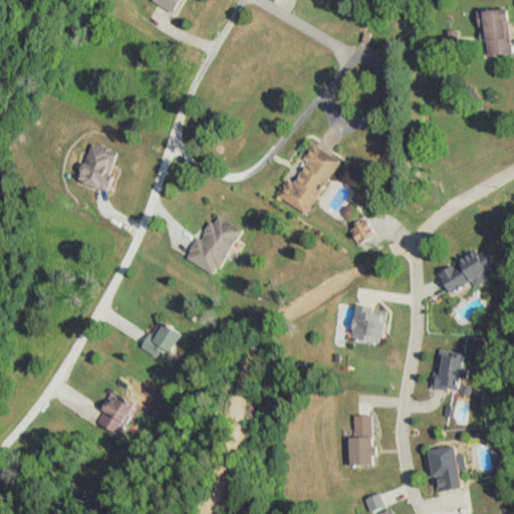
[(151,0),(175,11),(179,0),(151,0)]
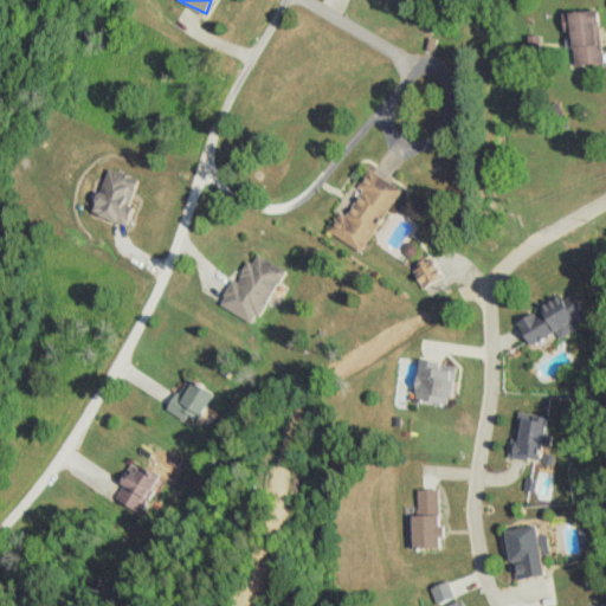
[(605,63),(599,10),(568,13),(574,66),(605,63)]
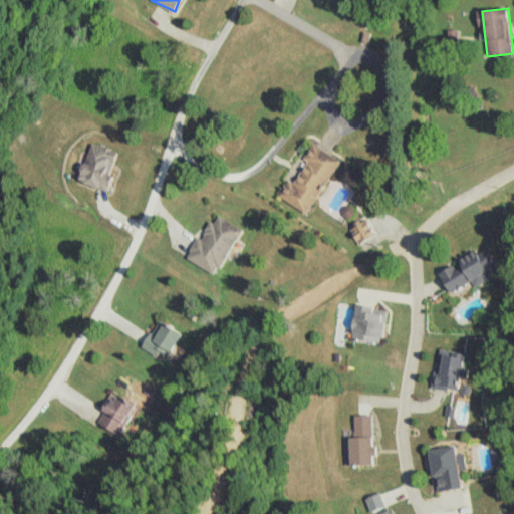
[(76,181),(106,191),(118,153),(89,144),(76,181)]
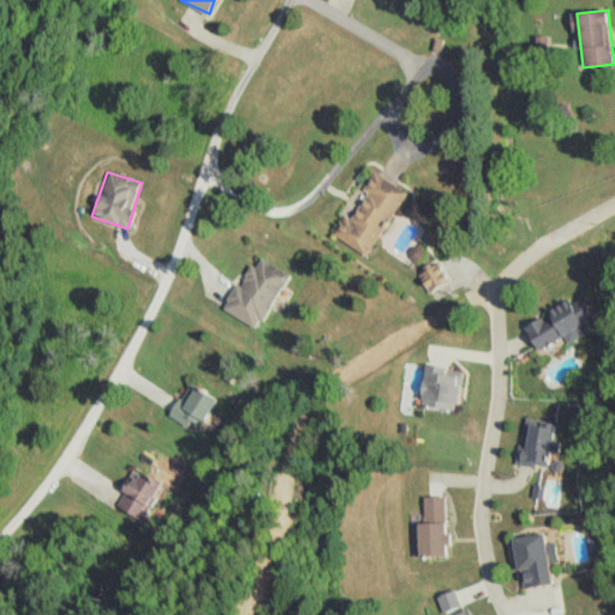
[(368,256),(406,192),(374,172),(334,237),(368,256)]
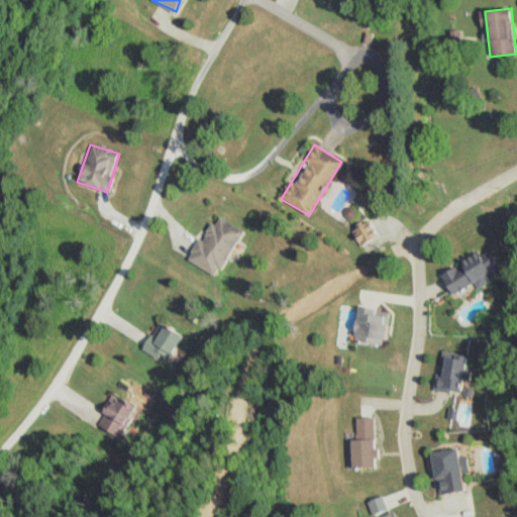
[(190,262),(219,277),(243,230),(214,215),(190,262)]
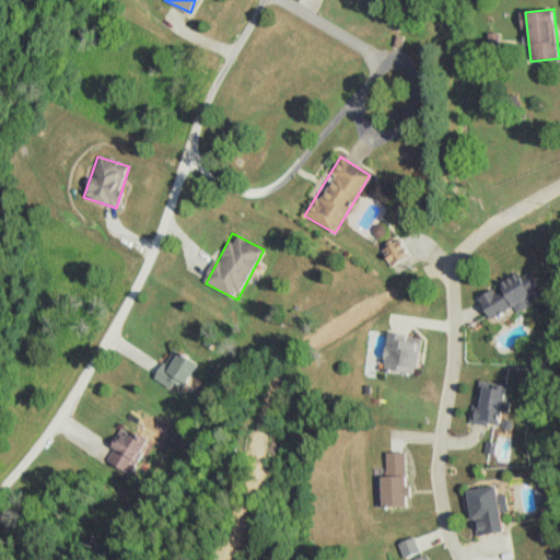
[(502,323),(546,298),(529,268),(477,298),(489,321),(498,315),(502,323)]
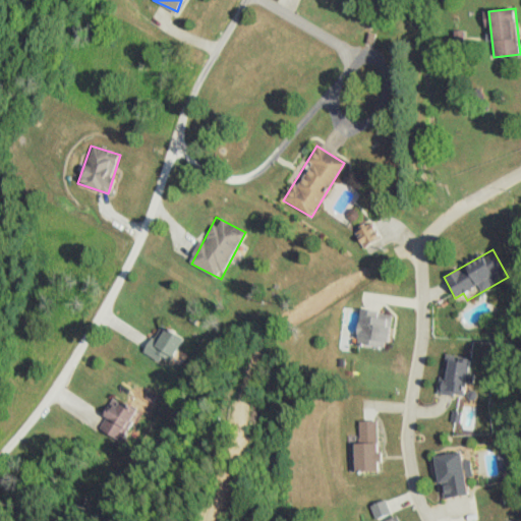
[(354,345),(389,349),(394,314),(359,309),(354,345)]
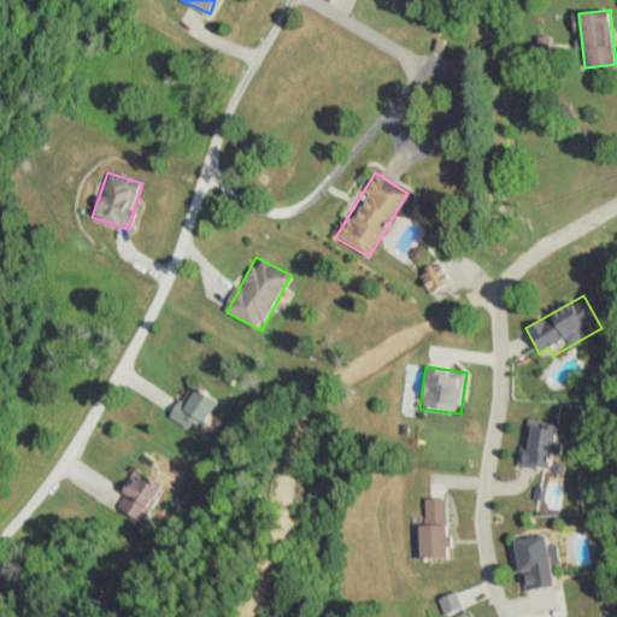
[(172,417),(188,428),(193,422),(201,428),(219,403),(193,386),(172,417)]
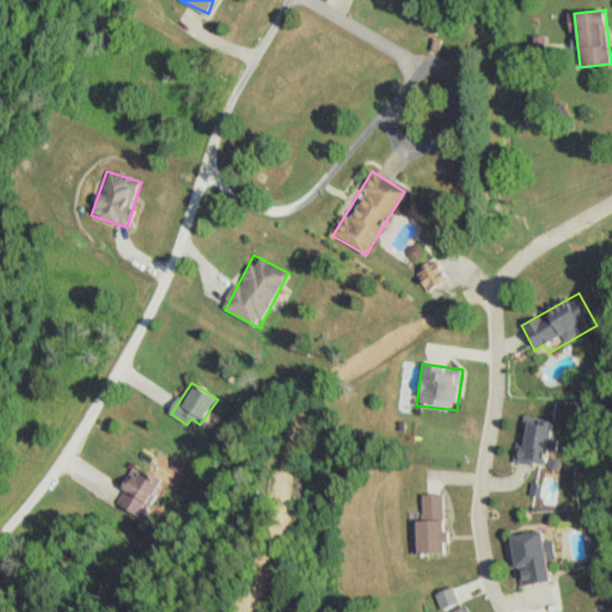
[(551,422),(522,420),(518,463),(546,466),(551,422)]
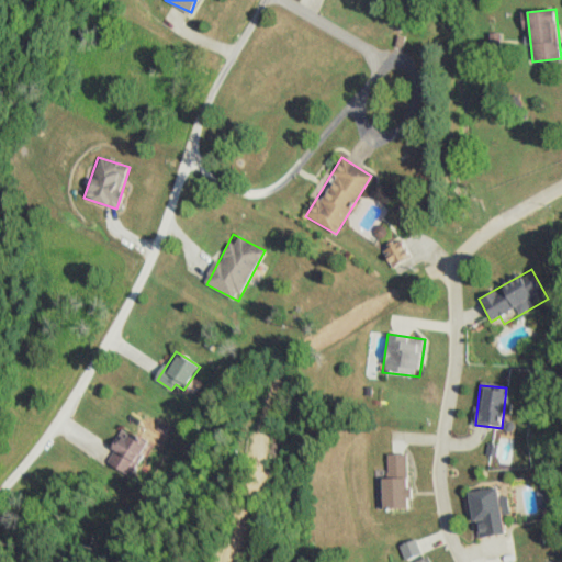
[(147,444),(123,430),(107,463),(131,475),(147,444)]
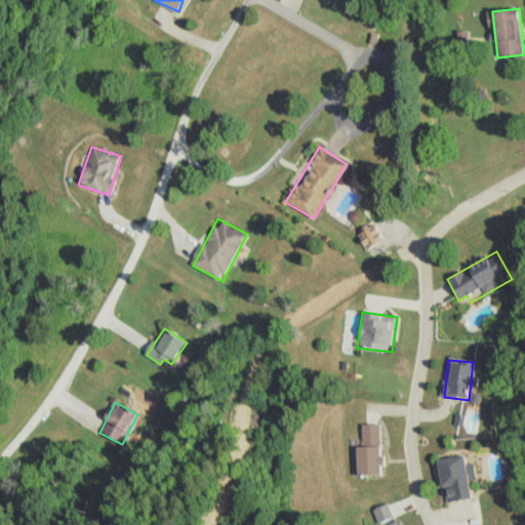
[(381,476),(380,425),(358,425),(359,476),(381,476)]
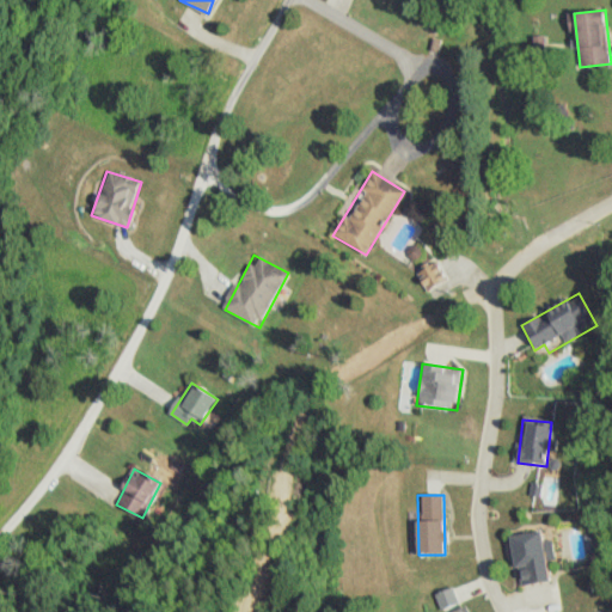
[(508,536),(516,587),(549,581),(544,551),(550,550),(549,542),(543,543),(540,530),(508,536)]
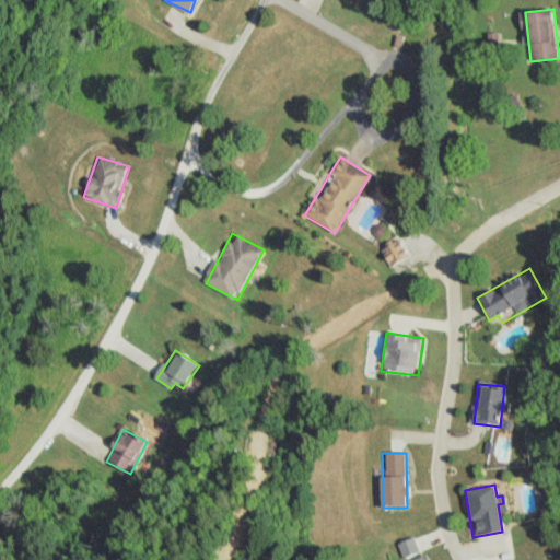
[(404,559),(398,559),(428,559),(419,537),(398,545),(404,559)]
